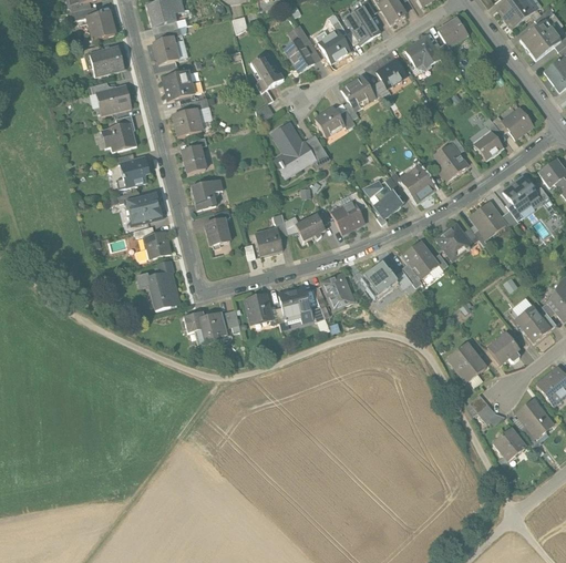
[(82,0),(70,2),(71,10),(91,7),(90,0),(85,0),(82,1),(82,0)]
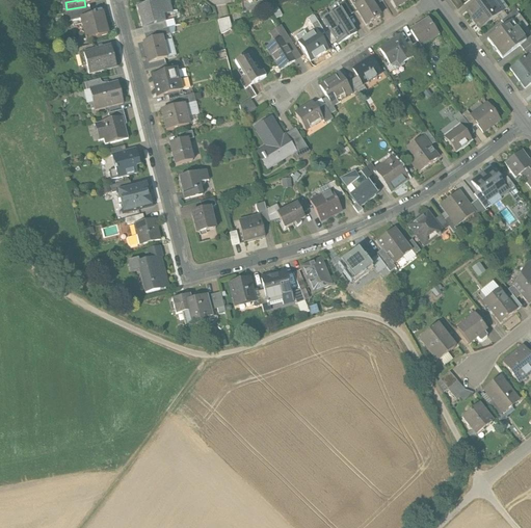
[(149,0),(143,0),(138,1),(143,24),(148,23),(163,19),(161,10),(171,8),(170,3),(173,3),(171,0),(149,0)]
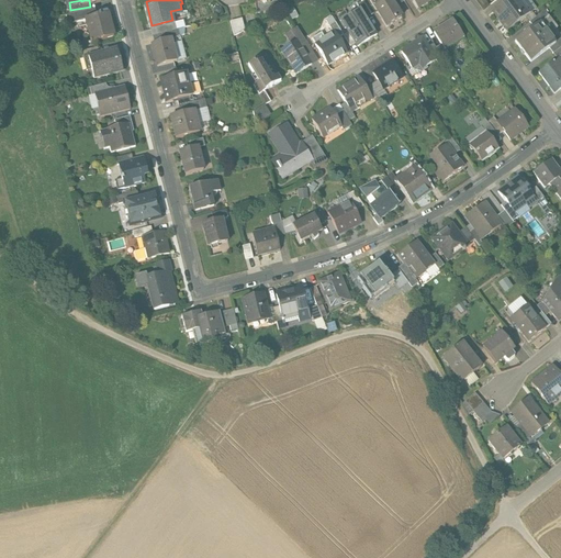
[(373,11),(366,0),(361,0),(359,1),(361,4),(367,14),(373,11)]
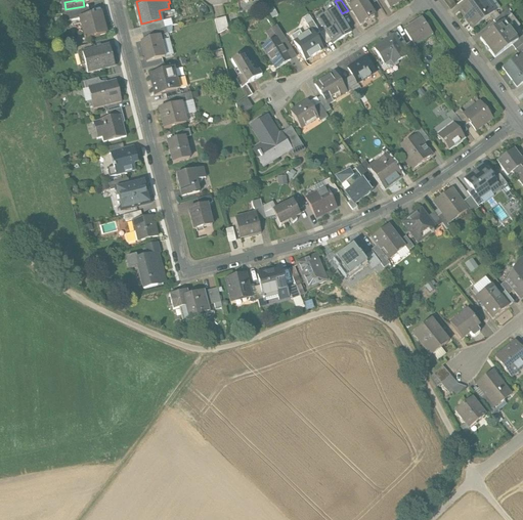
[(347,0),(360,20),(375,12),(368,3),(366,0),(347,0)]
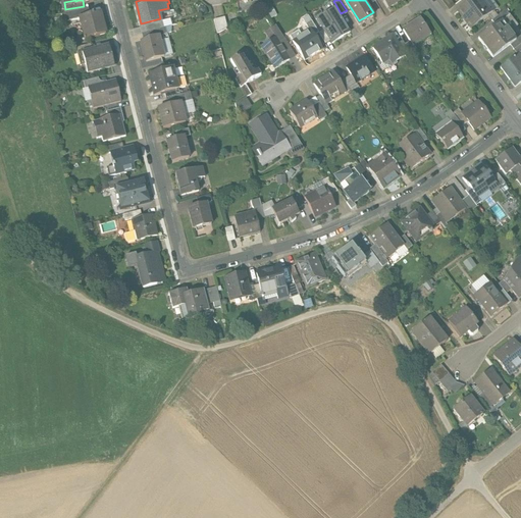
[(467,0),(458,7),(463,14),(464,13),(468,18),(467,19),(471,24),(490,10),(484,1),(486,0),(467,0)]
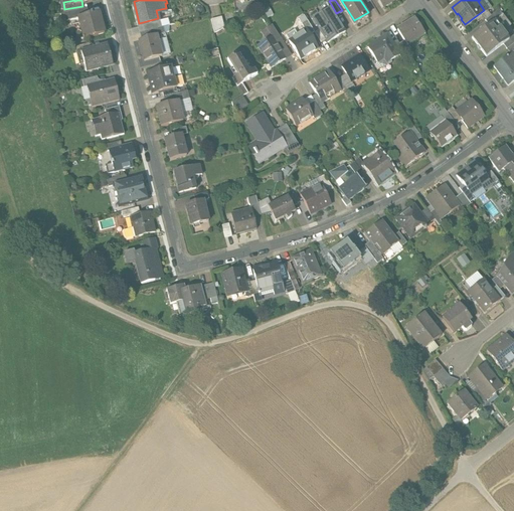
[(336,13),(331,4),(314,15),(328,39),(346,28),(336,13)]
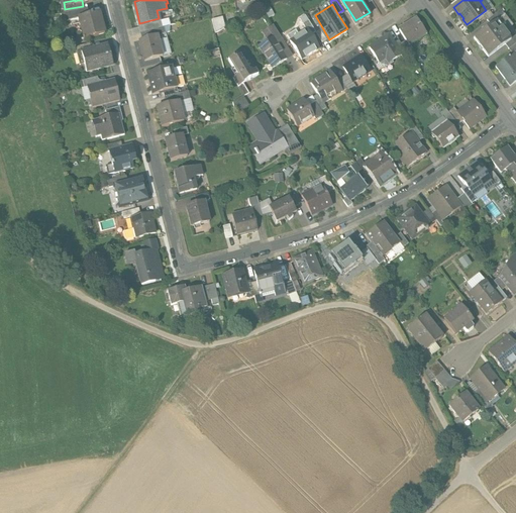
[(65,9),(65,10),(67,18),(80,14),(88,12),(86,5),(83,6),(65,9)]
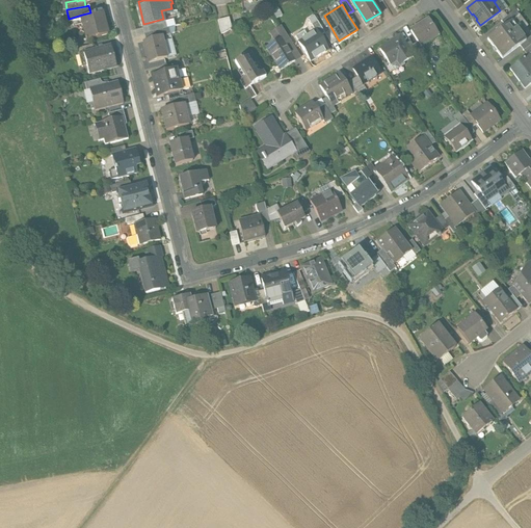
[(90,12),(82,15),(85,26),(87,25),(89,35),(108,30),(102,9),(90,12)]
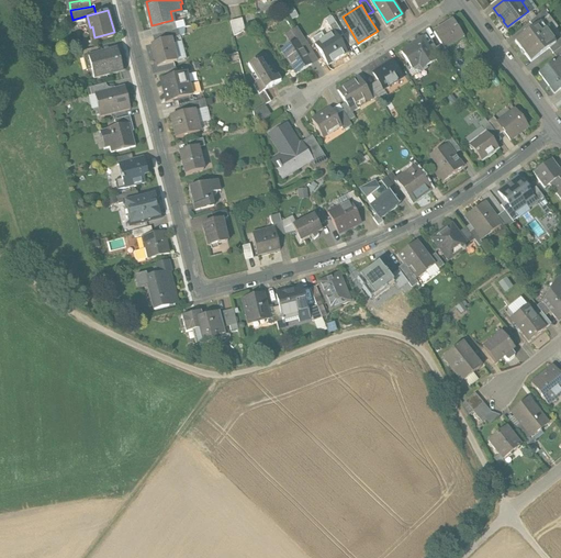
[(541,10),(529,19),(535,24),(546,17),(541,10)]
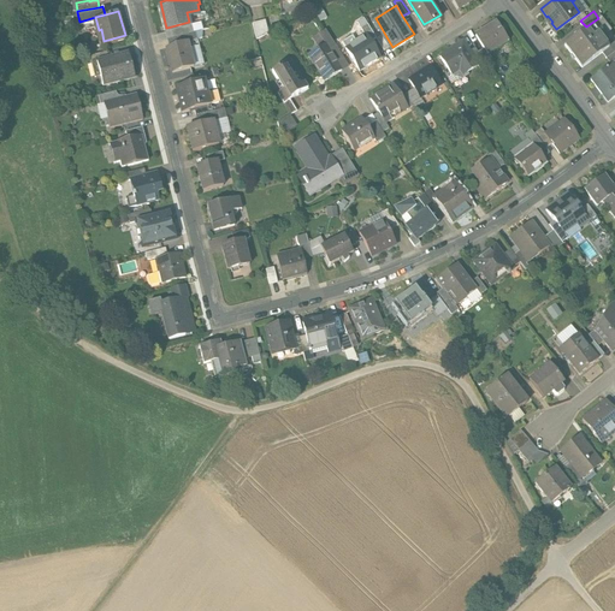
[(586,27),(566,41),(583,64),(602,49),(609,43),(605,40),(613,27),(603,13),(598,18),(586,27)]
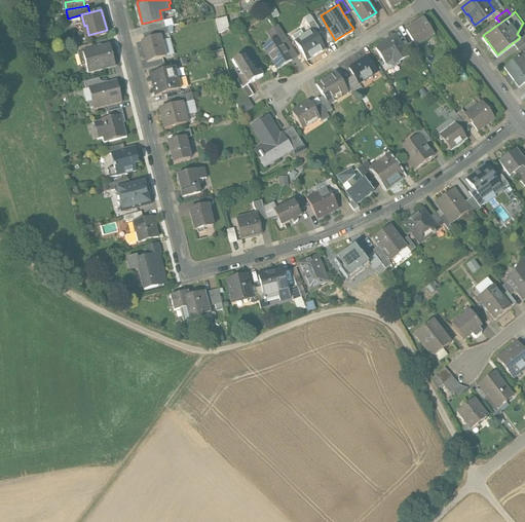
[(226,12),(215,15),(219,29),(230,25),(226,12)]
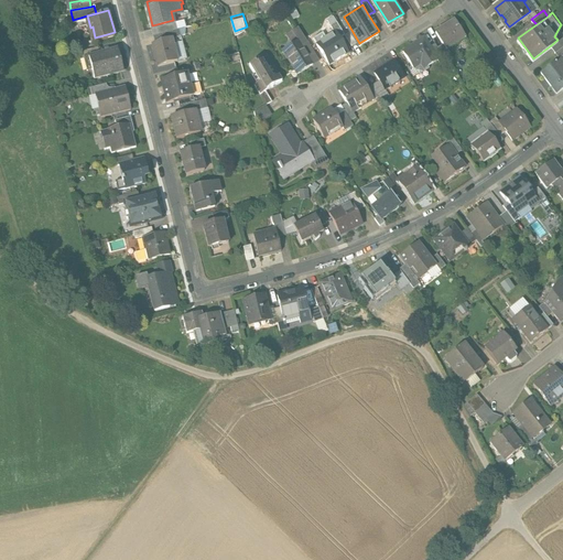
[(451,23),(443,28),(442,27),(437,30),(444,41),(447,46),(466,34),(454,17),(448,20),(451,23)]
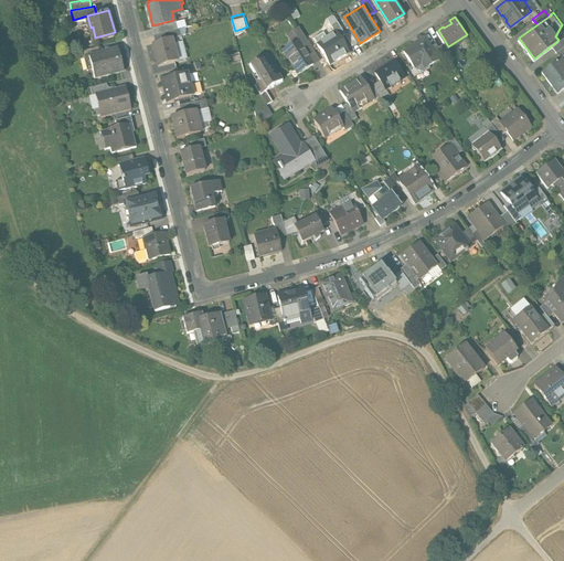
[(346,31),(338,18),(331,22),(336,30),(336,29),(340,35),(346,31)]
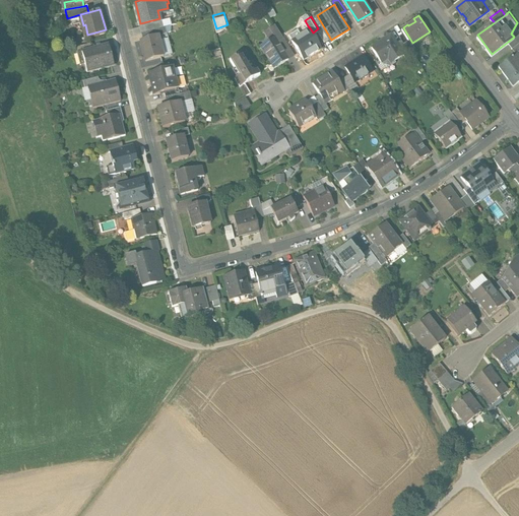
[(159,18),(144,22),(146,28),(150,27),(161,24),(159,18)]
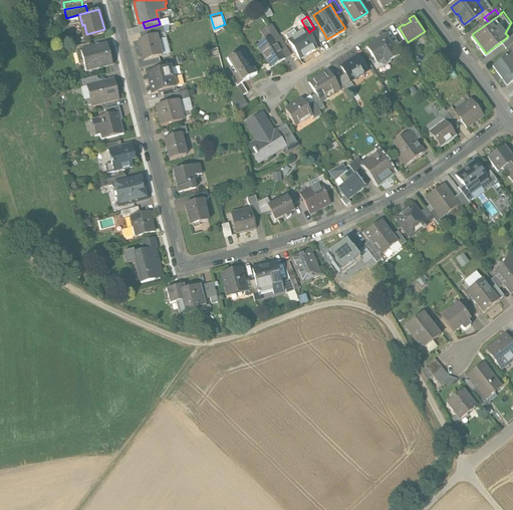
[(283,38),(272,21),(267,25),(272,35),(277,42),(283,38)]
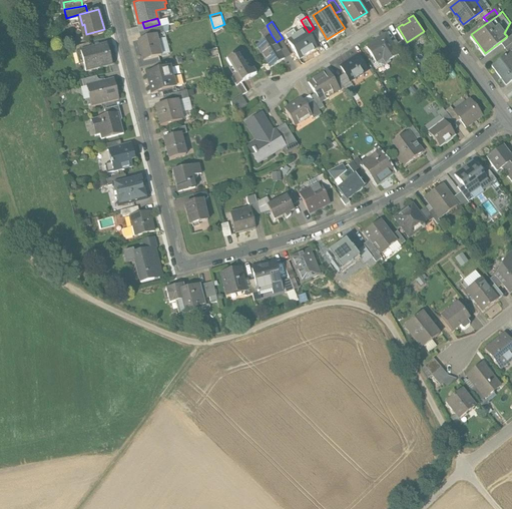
[(159,24),(148,27),(150,34),(156,32),(156,33),(165,31),(163,23),(159,24)]
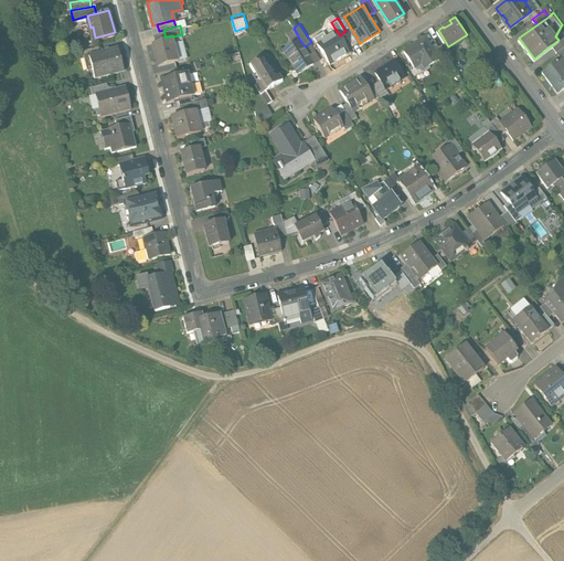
[(340,35),(336,29),(336,30),(327,35),(322,30),(315,35),(330,61),(349,50),(340,35)]
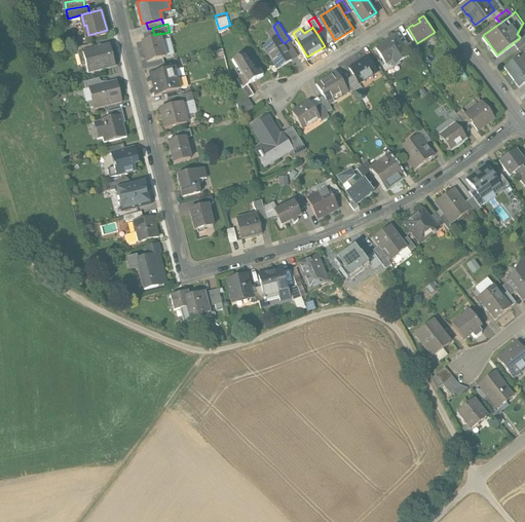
[(154,35),(143,37),(148,59),(165,54),(160,34),(160,33),(154,35)]
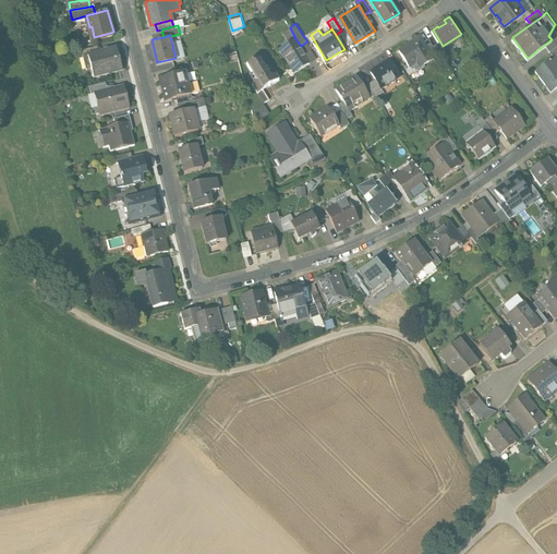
[(420,35),(400,48),(410,64),(421,58),(424,62),(433,57),(420,35)]
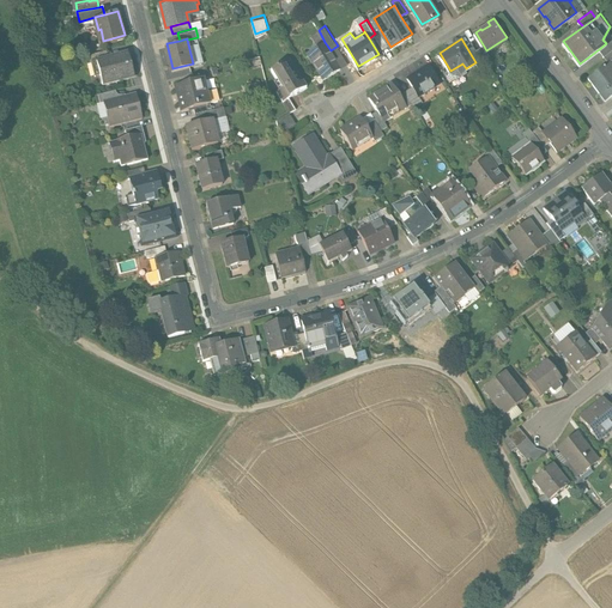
[(606,43),(599,49),(604,55),(611,48),(611,41),(606,43)]
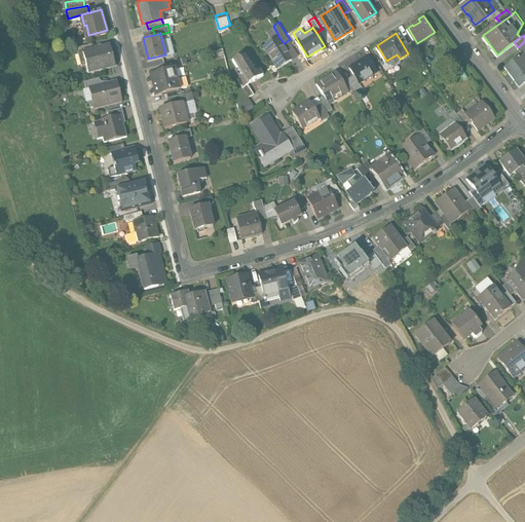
[(278,36),(265,44),(277,66),(292,57),(284,43),(278,36)]
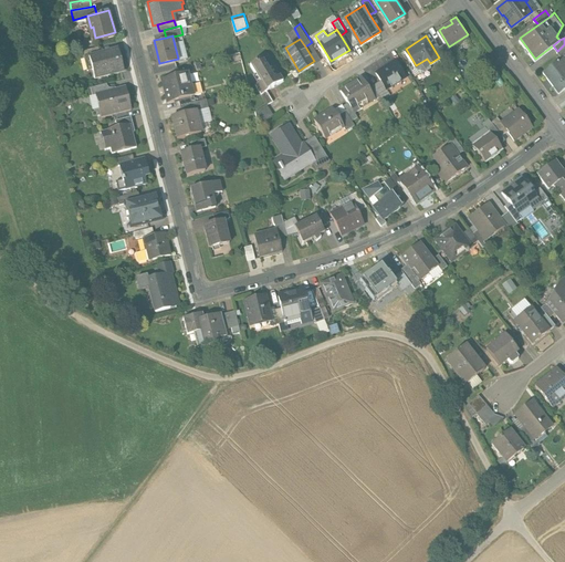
[(446,41),(440,45),(448,58),(453,53),(449,47),(446,41)]
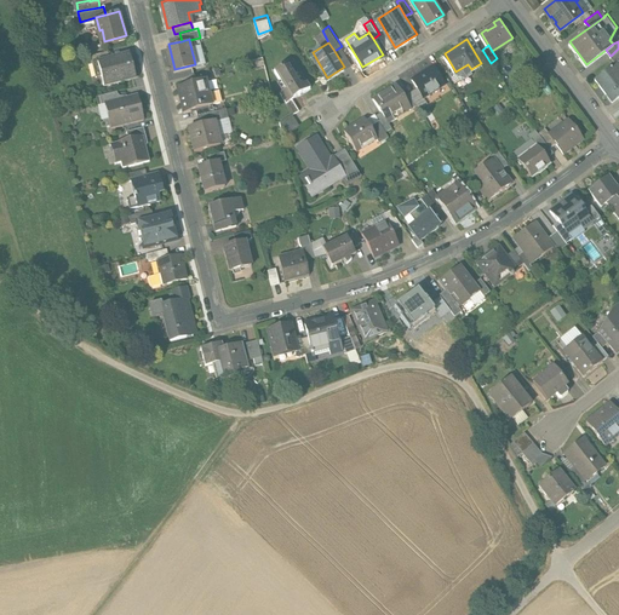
[(108,49),(92,52),(93,59),(99,58),(110,56),(108,49)]
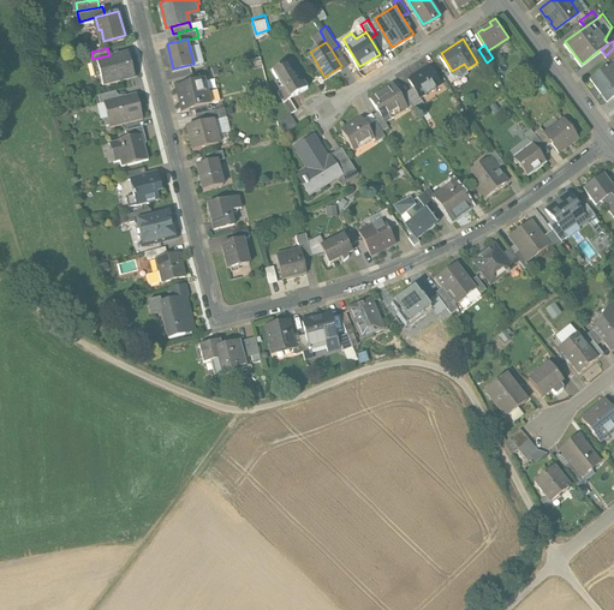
[(109,55),(99,58),(103,82),(135,73),(129,51),(109,55)]
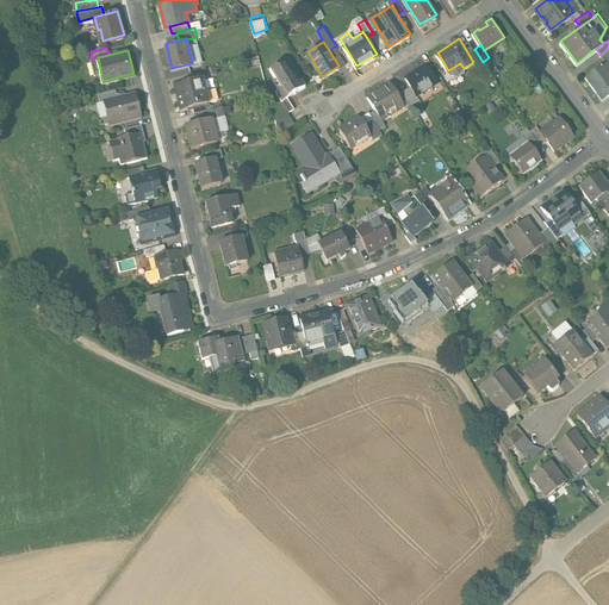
[(305,82),(289,55),(271,66),(281,85),(277,87),(281,98),(305,82)]
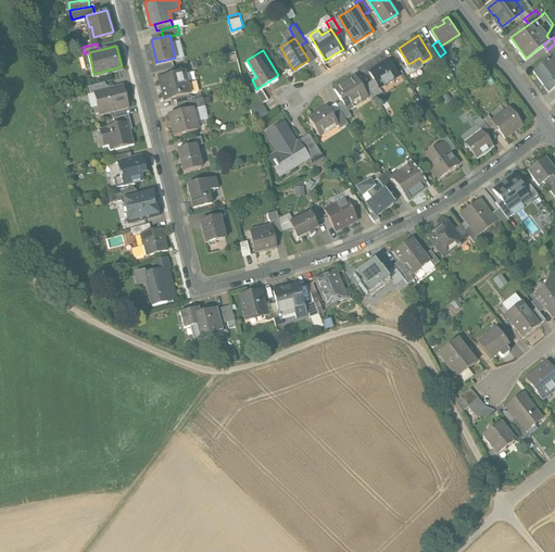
[(554,54),(534,69),(550,89),(554,86),(554,54)]
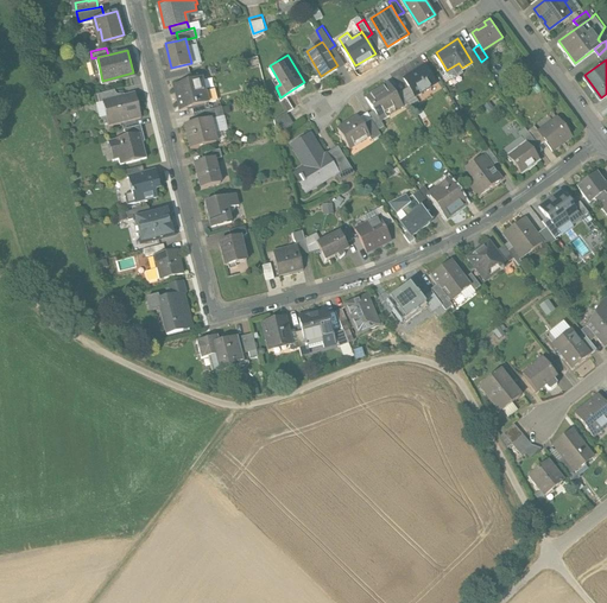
[(424,62),(405,75),(410,83),(416,93),(436,81),(424,62)]
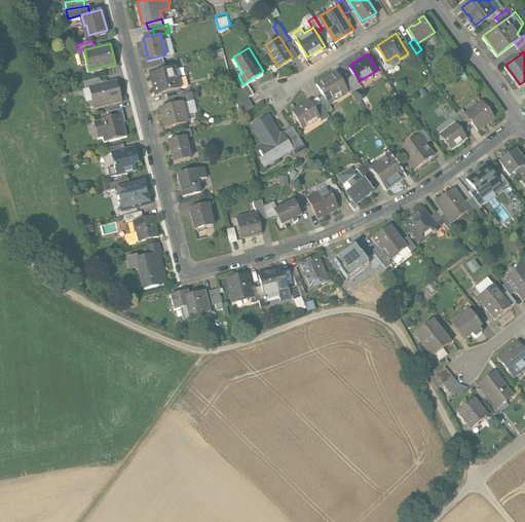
[(457,54),(447,63),(451,68),(461,60),(457,54)]
